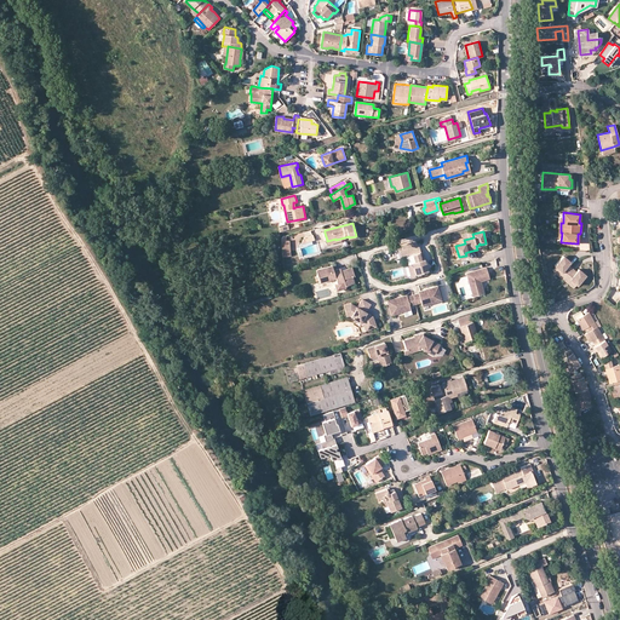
[(399,251),(401,258),(406,257),(408,264),(412,263),(415,275),(428,271),(424,259),(422,259),(419,253),(420,252),(418,245),(412,247),(403,250),(399,251)]
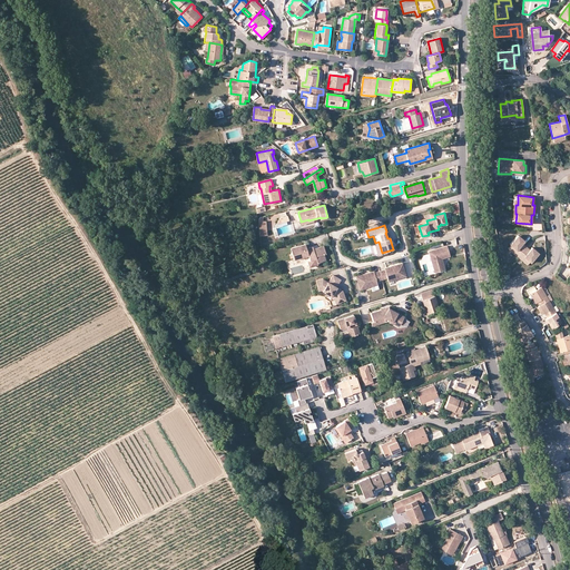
[(357,229),(352,232),(354,241),(361,238),(357,229)]
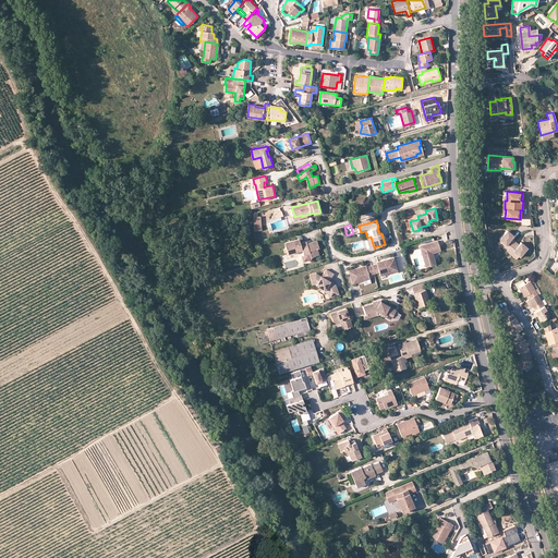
[(519,256),(520,256),(526,249),(525,247),(526,246),(521,242),(519,244),(512,238),(514,235),(509,231),(508,232),(507,231),(499,239),(500,240),(506,244),(504,247),(511,254),(513,252),(519,256)]
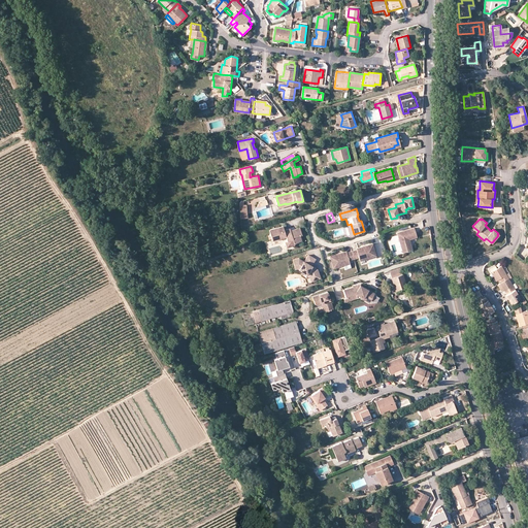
[(269,229),(272,239),(286,236),(287,238),(285,238),(285,240),(293,238),(294,242),(299,240),(301,240),(300,234),(302,234),(300,227),(291,230),(290,228),(284,230),(283,225),(269,229)]
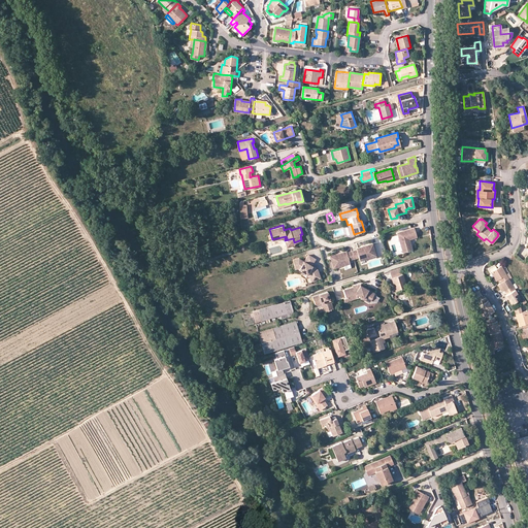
[(414,228),(397,233),(402,253),(411,250),(409,239),(417,237),(414,228)]
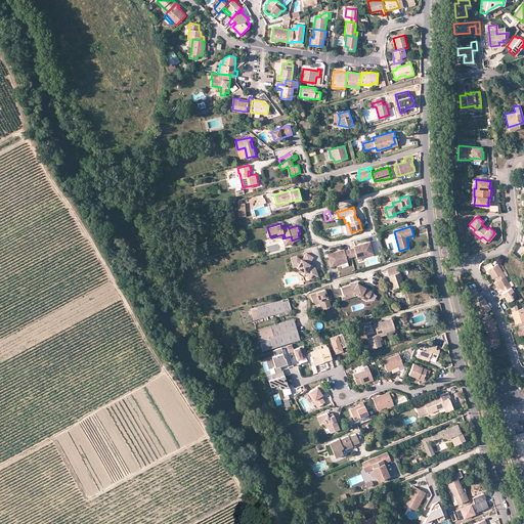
[(350,249),(352,257),(356,256),(357,259),(374,254),(370,242),(362,245),(362,246),(361,246),(361,245),(354,247),(354,248),(350,249)]
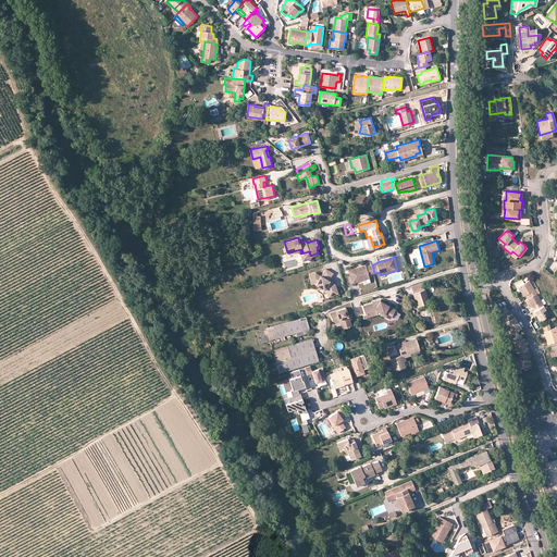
[(369,274),(374,273),(372,264),(367,267),(366,265),(359,267),(359,269),(358,269),(357,268),(348,270),(353,283),(363,280),(370,277),(369,274)]
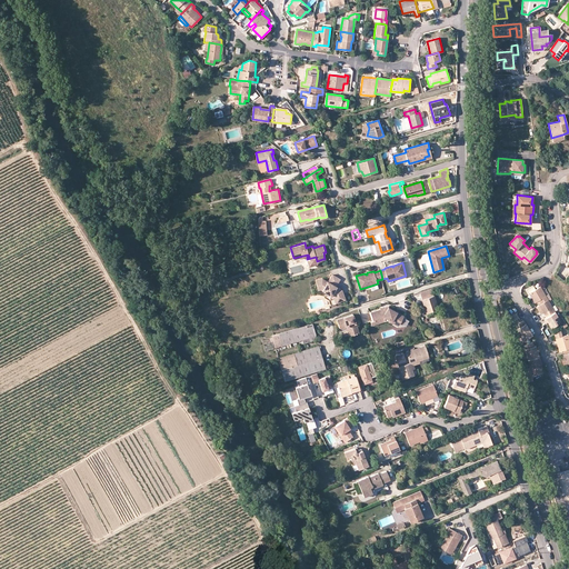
[(318,289),(321,289),(323,290),(325,288),(329,291),(327,293),(333,298),(335,303),(346,300),(342,290),(340,291),(337,289),(338,287),(337,286),(340,278),(332,273),(329,281),(322,278),(316,279),(318,289)]
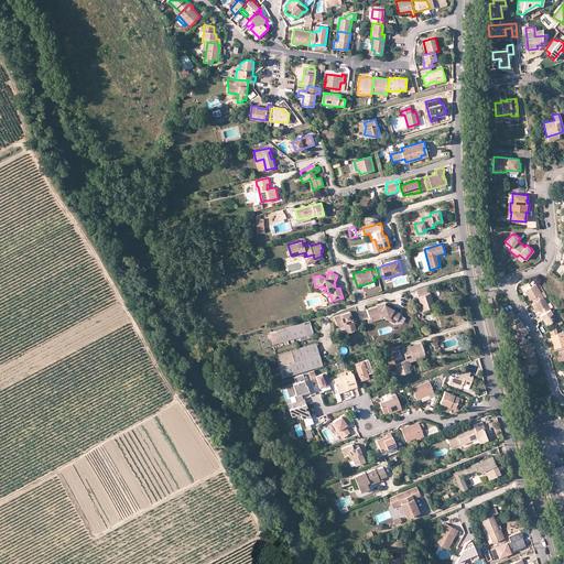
[(535,301),(543,296),(535,283),(533,285),(524,290),(530,300),(533,297),(535,301)]
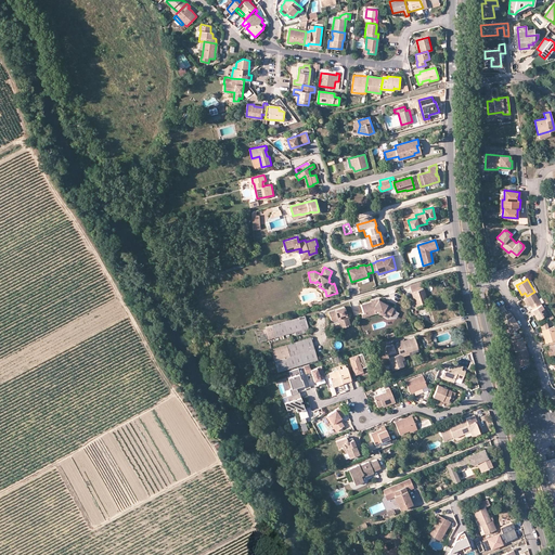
[(421,282),(410,285),(416,306),(427,302),(424,296),(426,296),(424,288),(423,288),(421,282)]
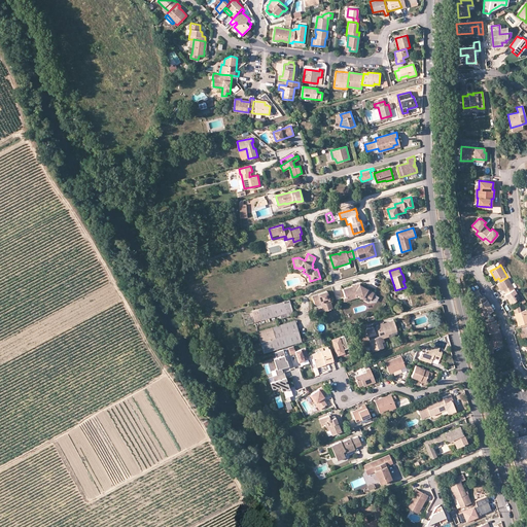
[(504,293),(514,288),(507,277),(500,281),(498,283),(499,283),(496,284),(500,290),(502,289),(504,293)]
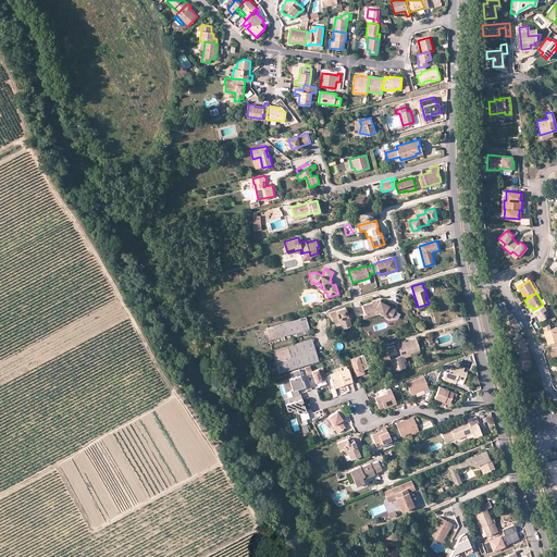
[(376,312),(380,312),(391,318),(395,310),(380,300),(379,302),(375,304),(373,302),(363,306),(366,314),(371,312),(372,310),(375,310),(376,312)]
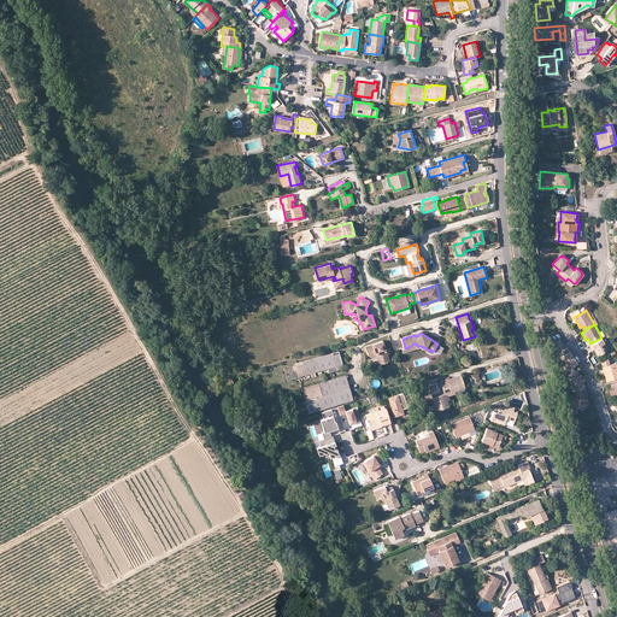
[(593,348),(595,347),(599,353),(607,348),(601,339),(601,338),(591,344),(589,345),(592,350),(593,348)]
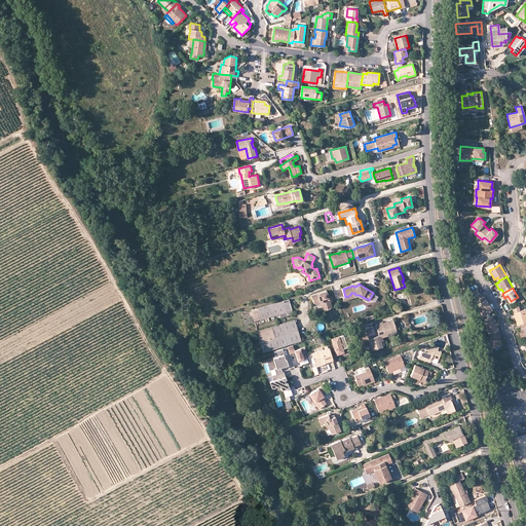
[(314,303),(321,302),(324,310),(332,307),(326,290),(311,295),(314,303)]
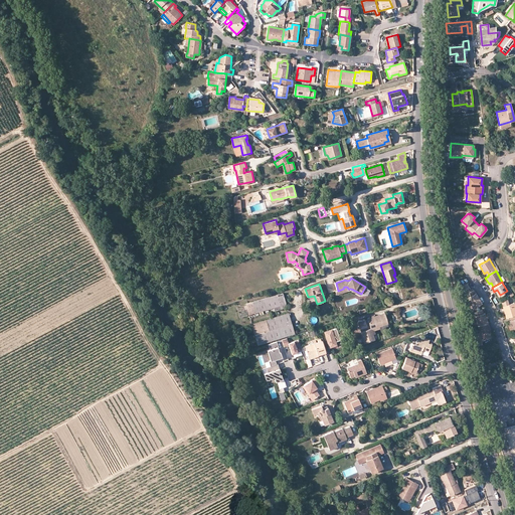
[(336,291),(337,294),(350,290),(360,296),(361,294),(351,289),(348,289),(347,287),(344,287),(343,289),(338,291),(336,291)]
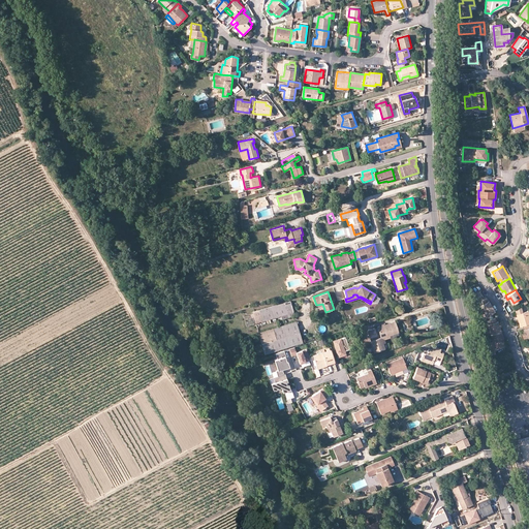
[(487,298),(481,300),(484,309),(486,311),(485,312),(487,315),(494,310),(487,298)]
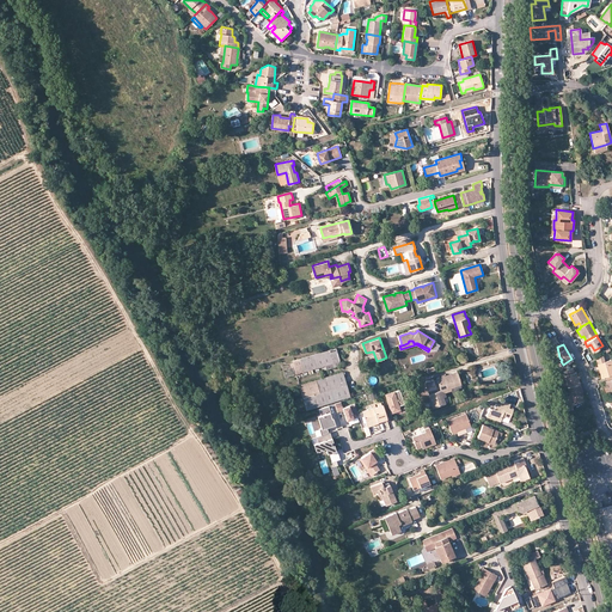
[(340,360),(336,348),(293,361),(294,362),(292,363),(293,367),(295,366),(297,372),(304,369),(312,368),(319,366),(325,363),(332,361),(340,360)]
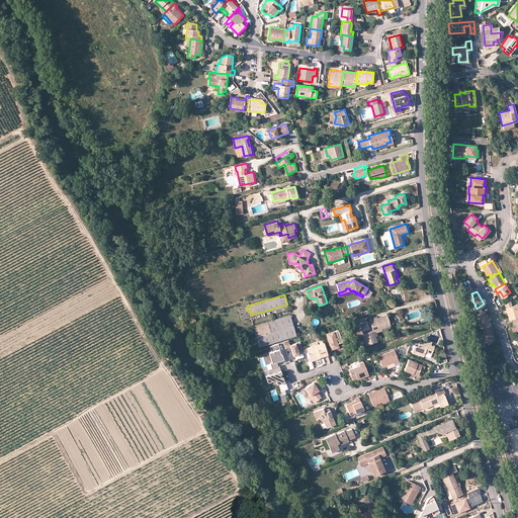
[(513,319),(517,317),(517,308),(517,305),(511,307),(509,300),(504,305),(505,309),(509,320),(513,319)]
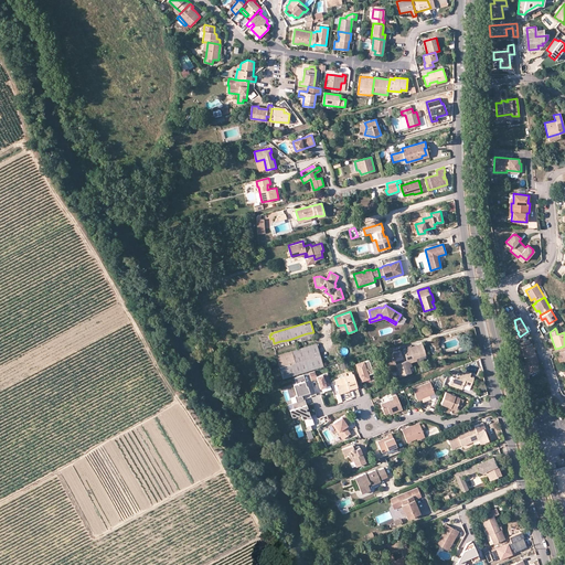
[(521,347),(524,358),(535,354),(533,348),(531,343),(530,344),(529,340),(522,342),(523,345),(521,347)]
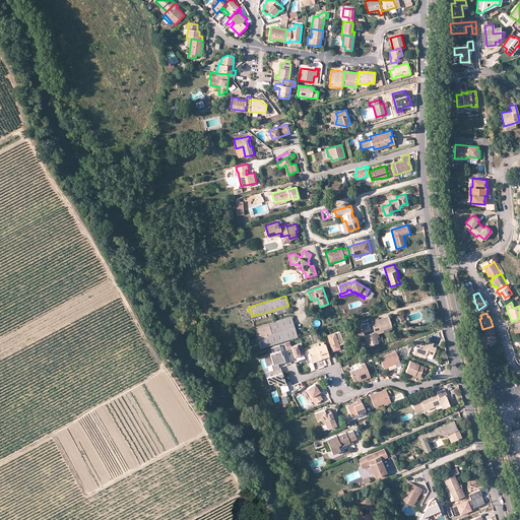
[(298,336),(291,316),(254,327),(260,347),(298,336)]
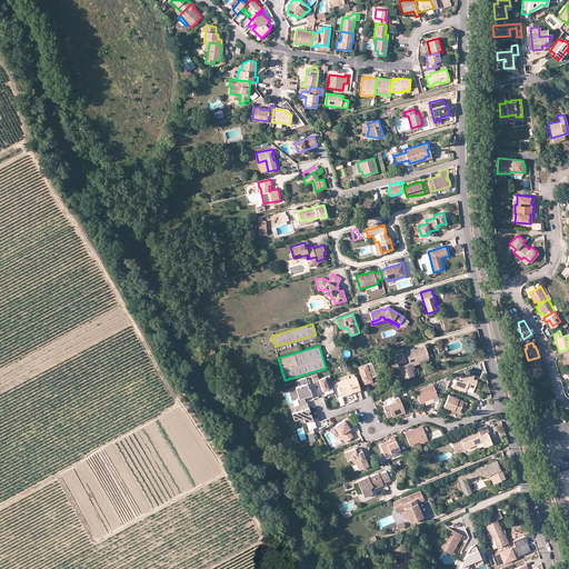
[(415,375),(412,369),(410,362),(419,360),(429,357),(426,346),(407,351),(407,352),(403,353),(402,352),(396,355),(398,362),(399,366),(402,378),(415,375)]
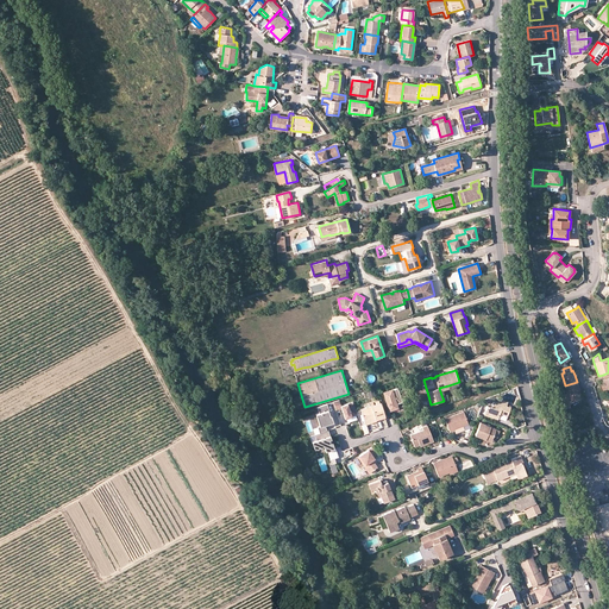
[(565,385),(564,385),(569,402),(582,399),(578,389),(577,382),(565,385)]
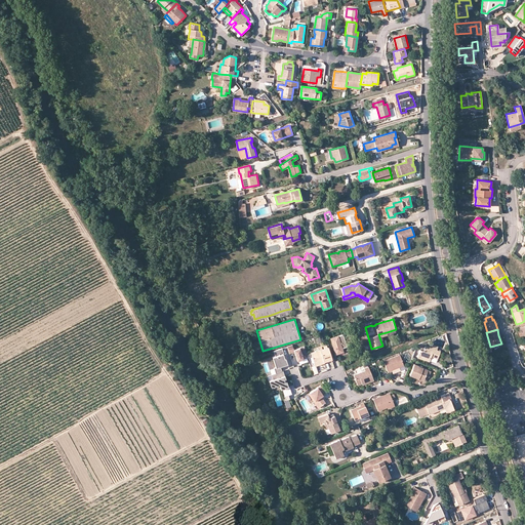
[(384,339),(382,336),(388,334),(387,332),(378,334),(380,340),(384,339)]
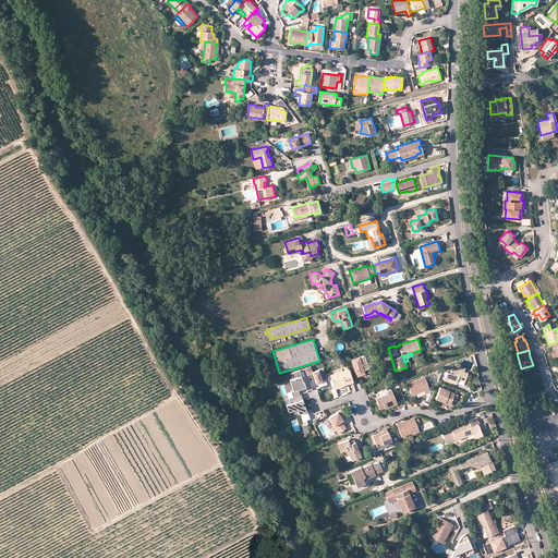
[(363,370),(368,368),(364,355),(352,359),(356,376),(365,373),(363,370)]
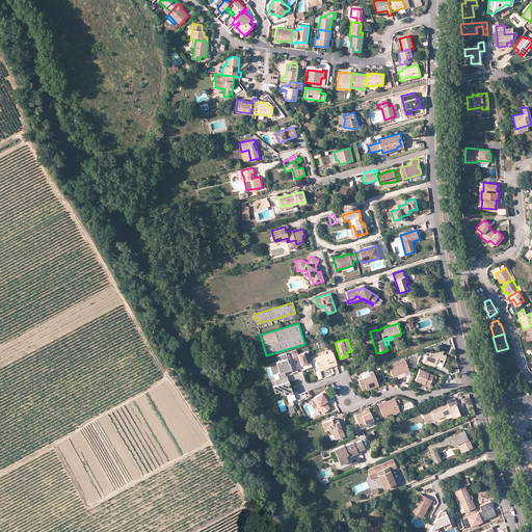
[(330,347),(319,351),(319,353),(314,354),(318,368),(327,365),(328,366),(336,364),(330,347)]
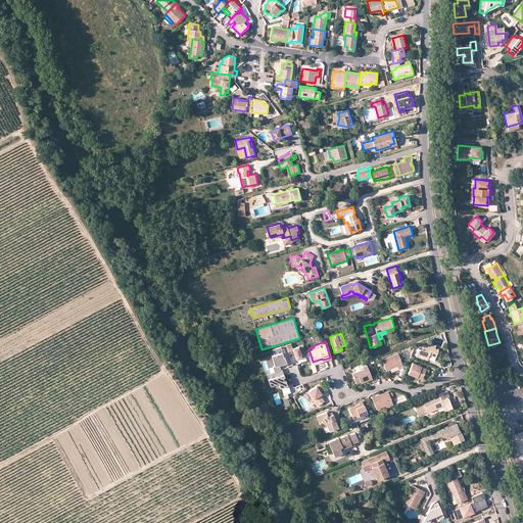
[(434,348),(435,345),(429,342),(428,346),(424,344),(422,349),(418,348),(416,355),(427,360),(428,355),(429,354),(431,354),(431,357),(435,358),(438,349),(434,348)]
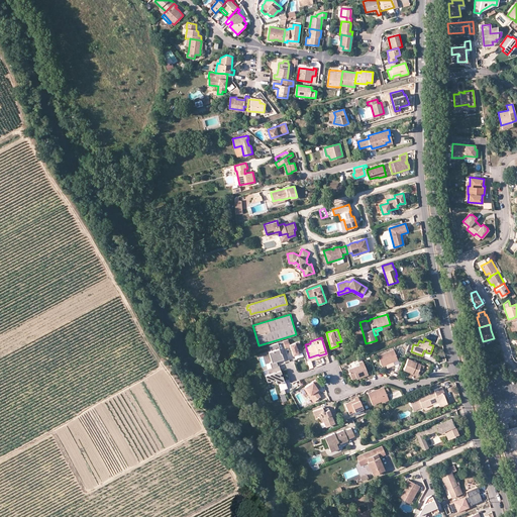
[(288,339),(283,341),(285,347),(290,346),(293,355),(303,351),(300,341),(289,344),(288,339)]
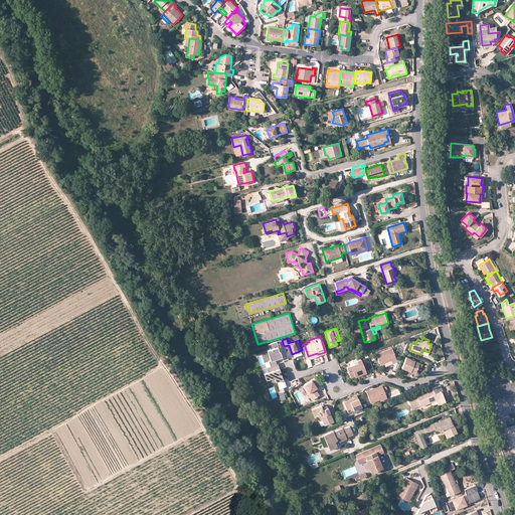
[(271,365),(277,363),(275,359),(281,357),(278,347),(279,346),(277,341),(270,343),(272,348),(268,350),(271,360),(270,360),(271,365)]
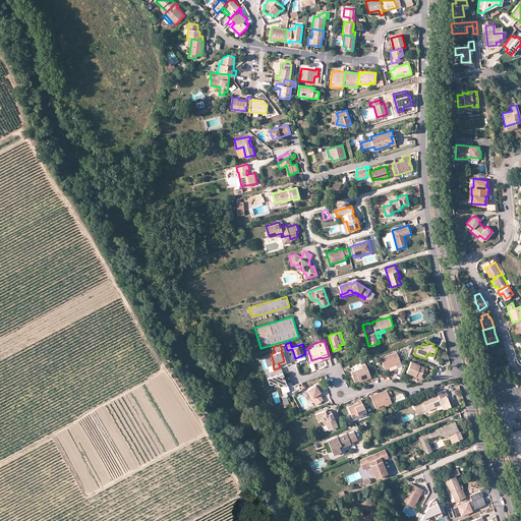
[(400,362),(397,352),(381,358),(385,369),(389,368),(388,367),(396,364),(400,362)]
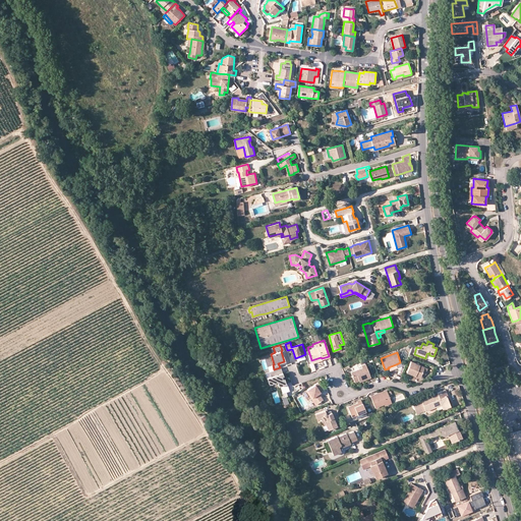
[(425,373),(427,368),(410,361),(407,372),(411,374),(411,372),(420,375),(421,372),(425,373)]
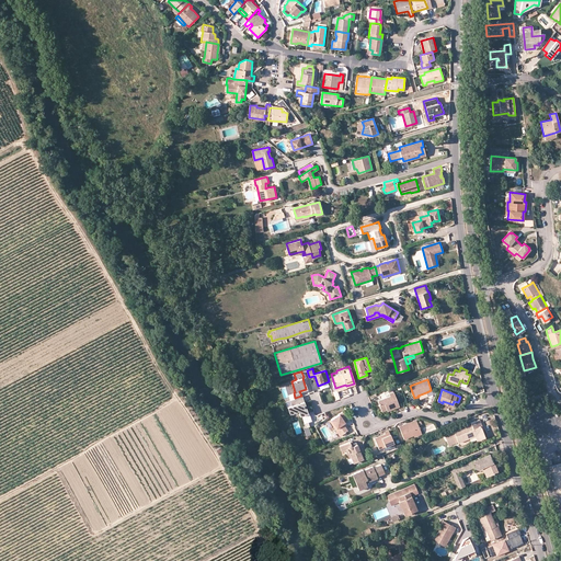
[(389,393),(390,397),(378,401),(382,411),(387,410),(391,408),(392,410),(399,407),(393,392),(389,393)]
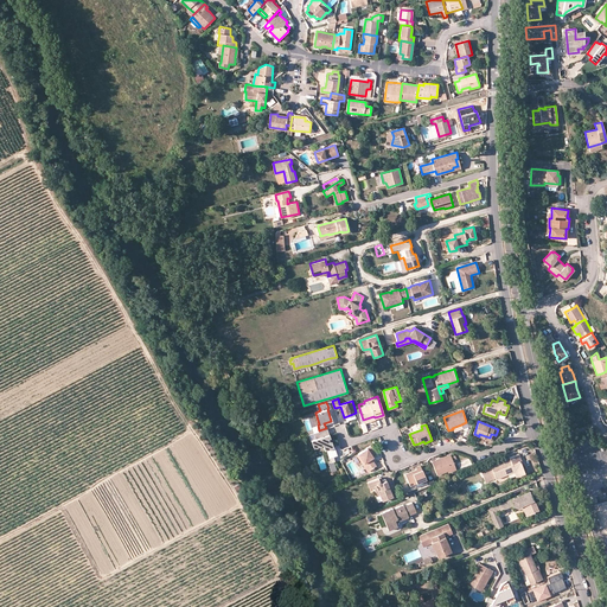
[(330,434),(327,428),(326,428),(319,430),(314,432),(317,438),(311,440),(313,447),(323,443),(325,449),(333,447),(330,438),(327,438),(326,435),(330,434)]
